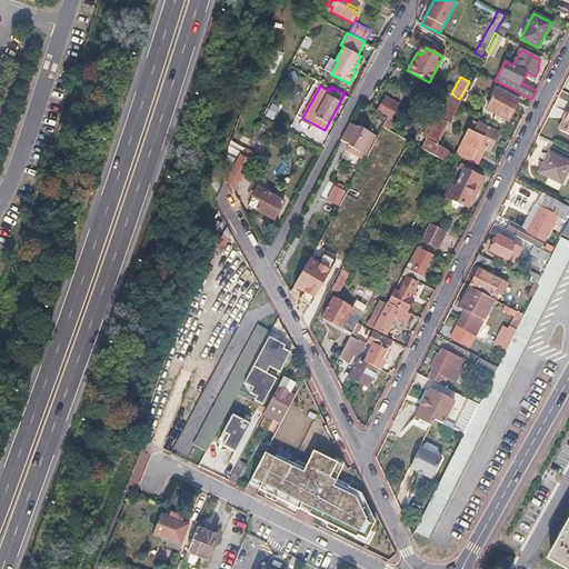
[(516,99),(495,89),(485,109),(506,119),(516,99)]
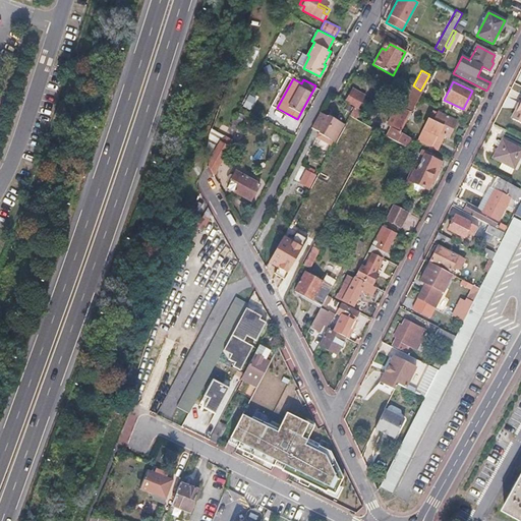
[(404,93),(408,95),(391,125),(399,130),(406,118),(412,106),(417,98),(420,91),(413,85),(409,83),(404,93)]
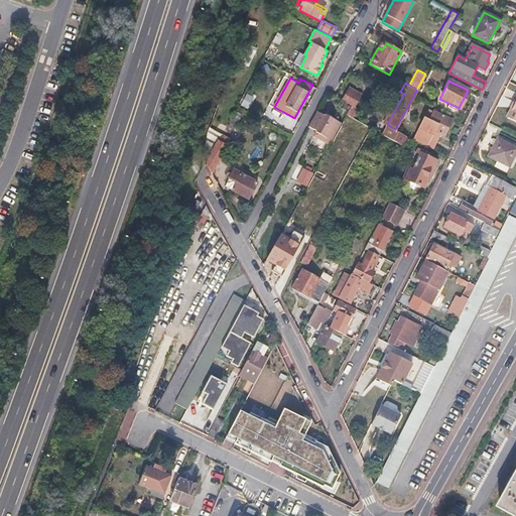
[(361,93),(348,85),(341,99),(349,104),(354,106),(358,100),(361,93)]
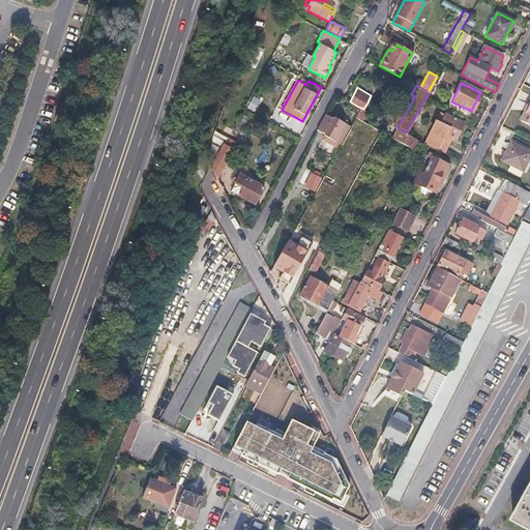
[(529,102),(521,122),(529,126),(529,102)]
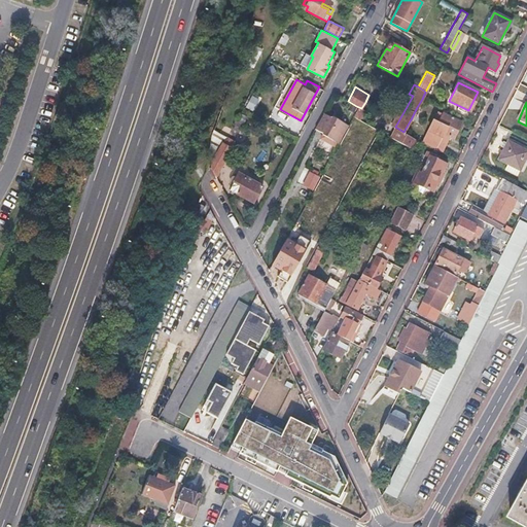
[(424,111),(417,107),(411,119),(412,120),(409,127),(417,131),(420,124),(418,124),(424,111)]
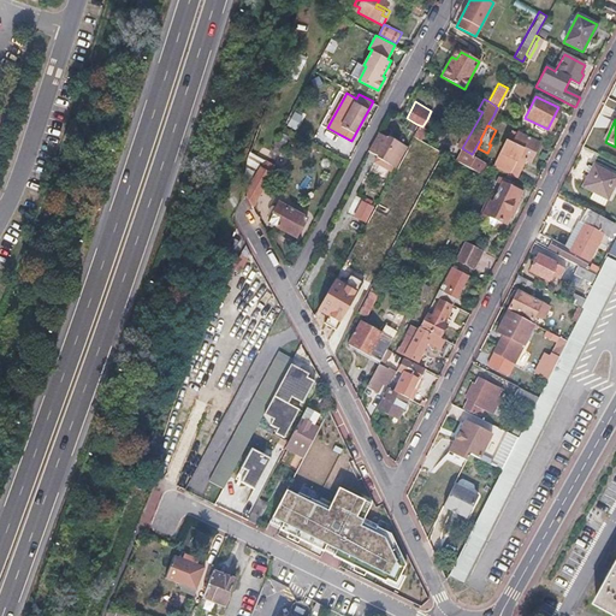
[(511,142),(507,140),(493,165),(501,169),(514,176),(523,158),(529,161),(539,143),(516,131),(511,142)]
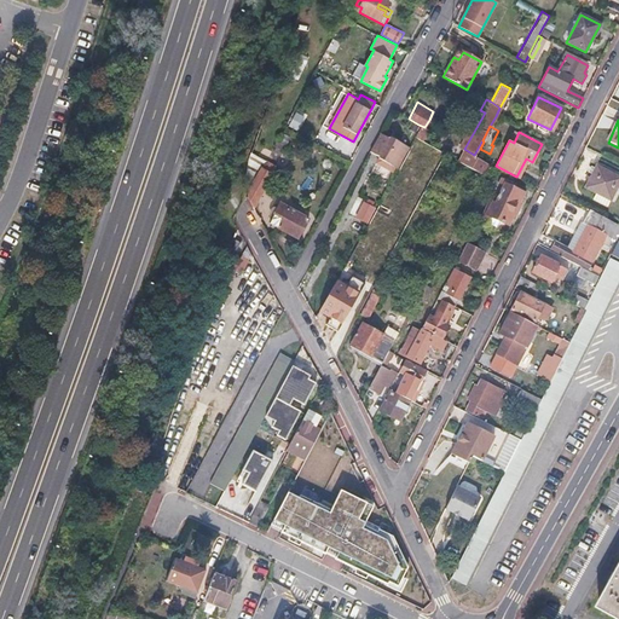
[(391,139),(381,134),(371,152),(380,157),(380,158),(395,168),(408,146),(391,138),(391,139)]
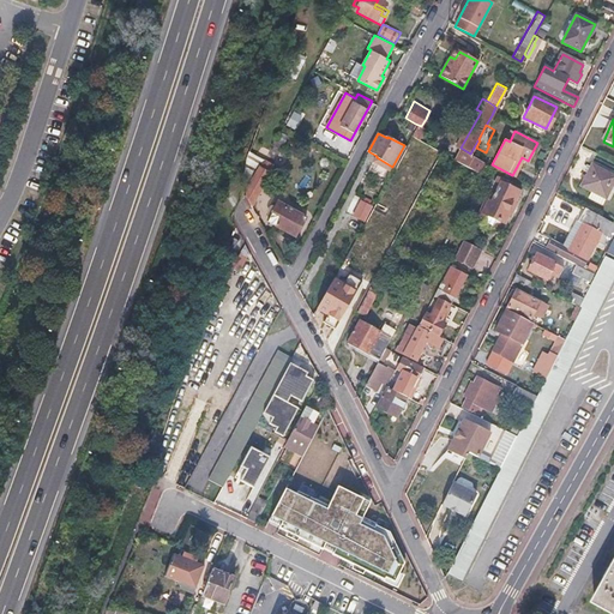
[(461,148),(456,158),(480,172),(485,161),(470,154),(461,148)]
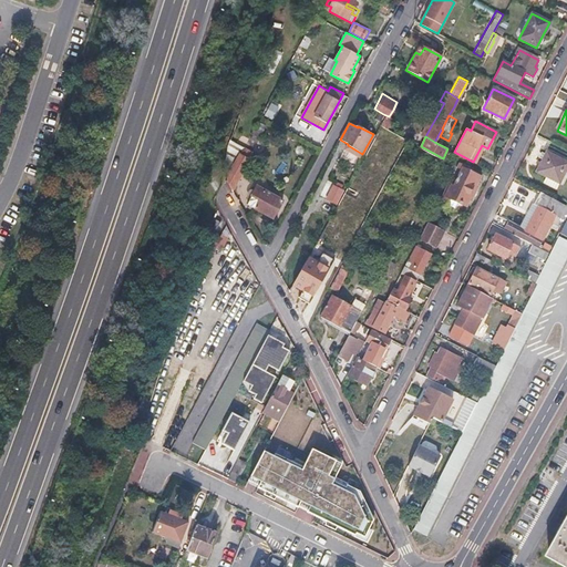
[(566,168),(566,164),(546,153),(535,173),(544,177),(558,185),(566,168)]
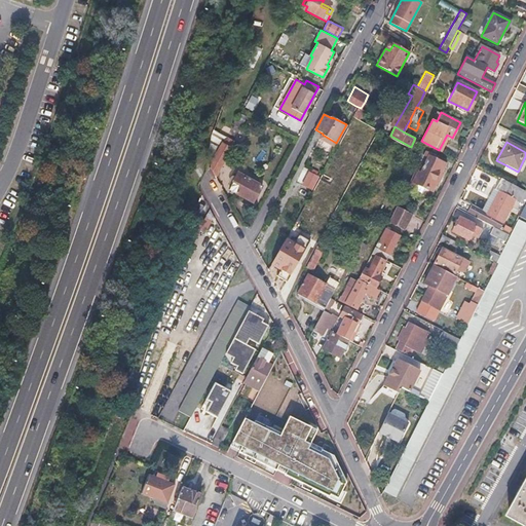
[(232,148),(224,143),(211,167),(216,177),(232,148)]
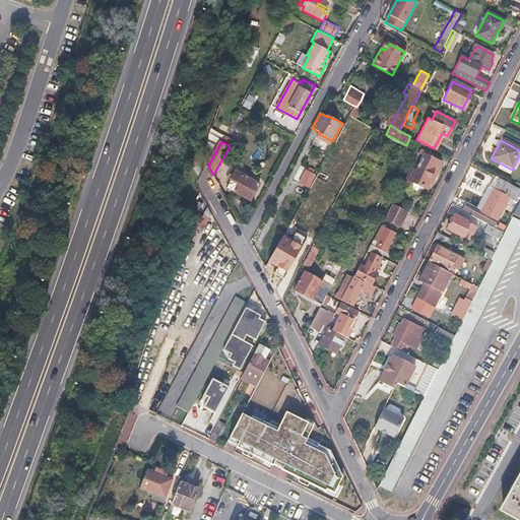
[(416,170),(410,167),(401,183),(407,186),(410,180),(427,188),(432,178),(430,177),(434,170),(436,171),(441,161),(435,158),(436,156),(426,151),(424,155),(416,170)]
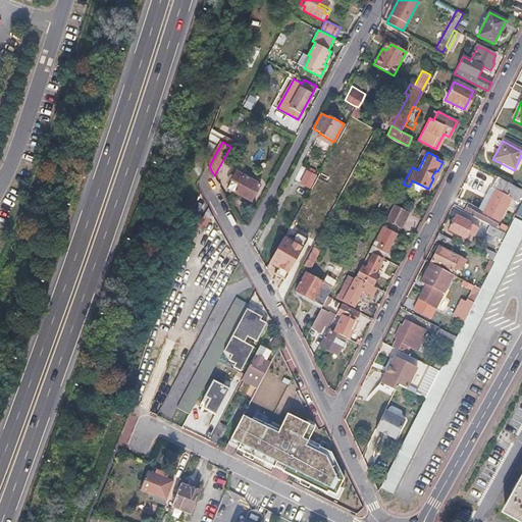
[(501,163),(498,170),(511,177),(514,170),(501,163)]
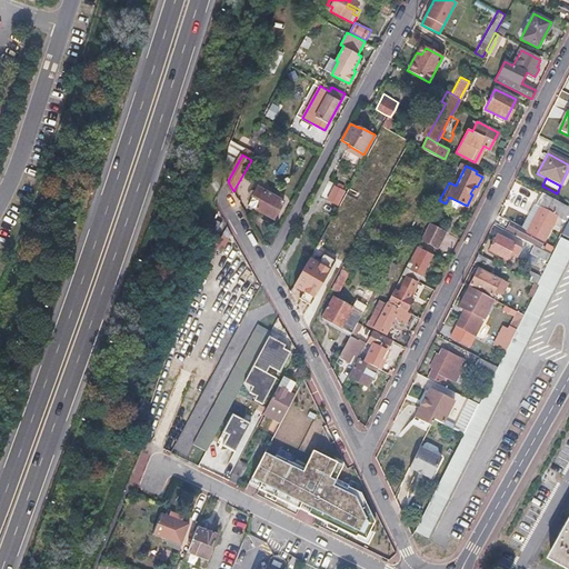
[(342,189),(332,185),(326,198),(336,203),(342,189)]
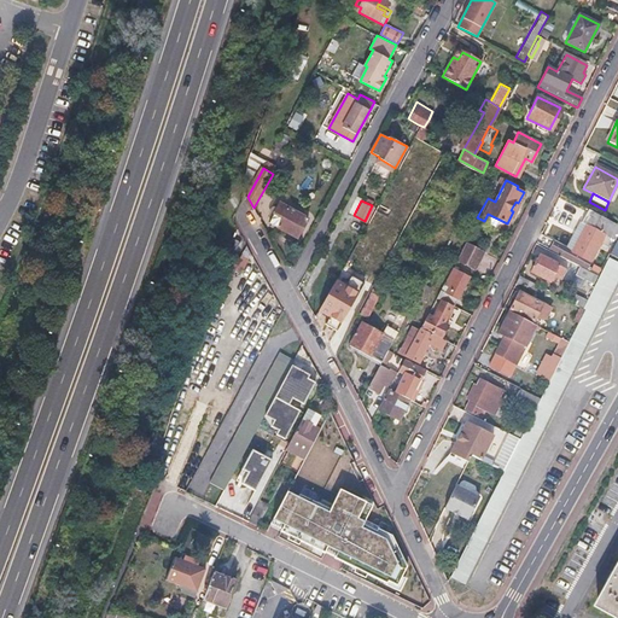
[(308,217),(281,204),(272,222),(297,237),(308,217)]
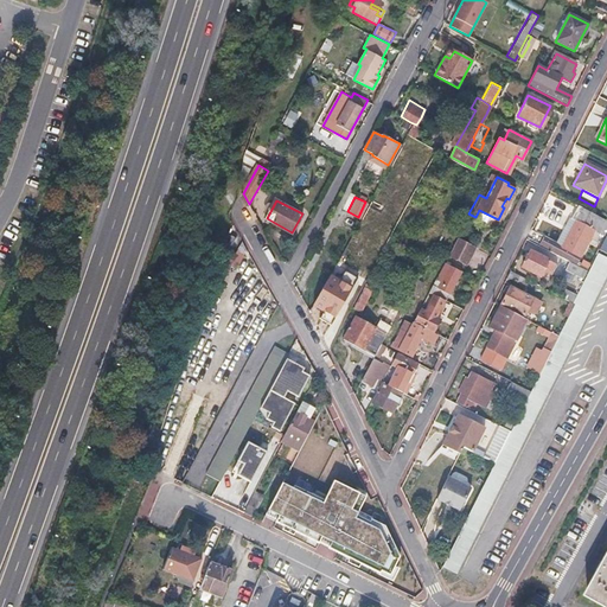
[(531,230),(526,238),(576,264),(594,232),(605,238),(606,232),(606,222),(577,208),(570,221),(575,223),(563,247),(531,230)]
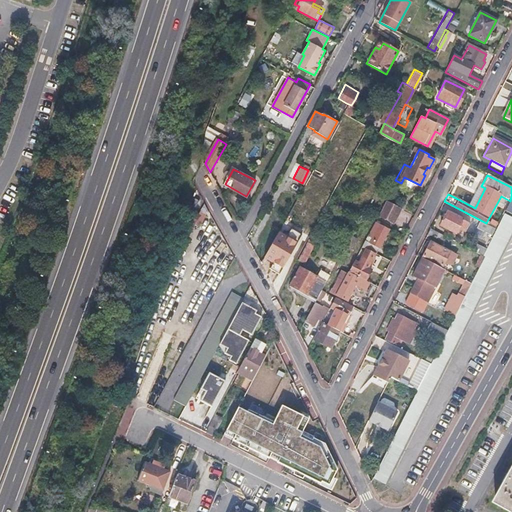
[(399,209),(385,201),(377,215),(389,221),(392,222),(399,209)]
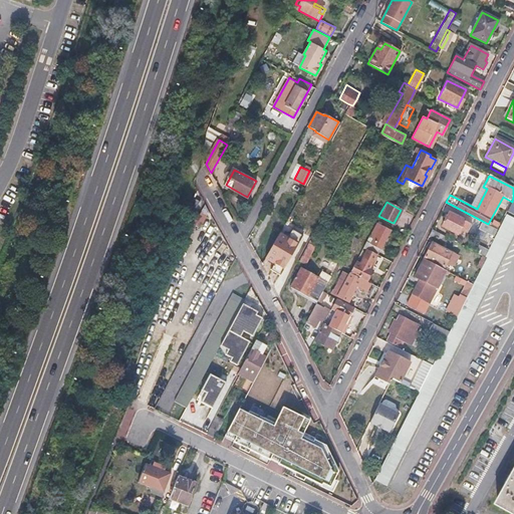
[(486,257),(487,258),(482,269),(473,285),(457,318),(450,332),(444,344),(432,366),(419,394),(375,479),(388,486),(513,236),(513,217),(507,213),(486,257)]
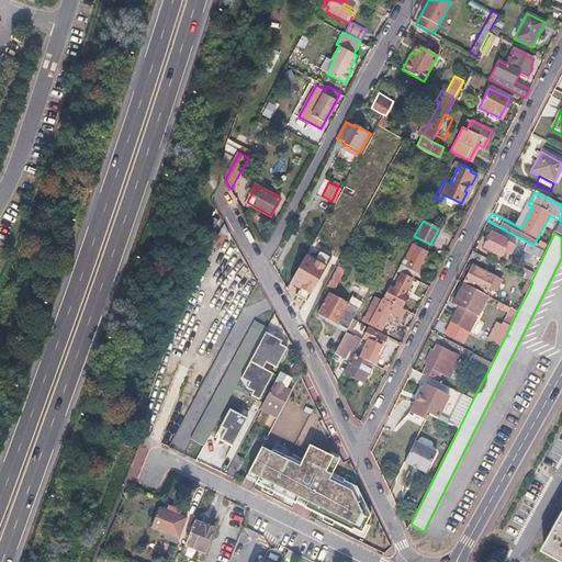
[(508,243),(491,234),(483,249),(501,258),(508,243)]
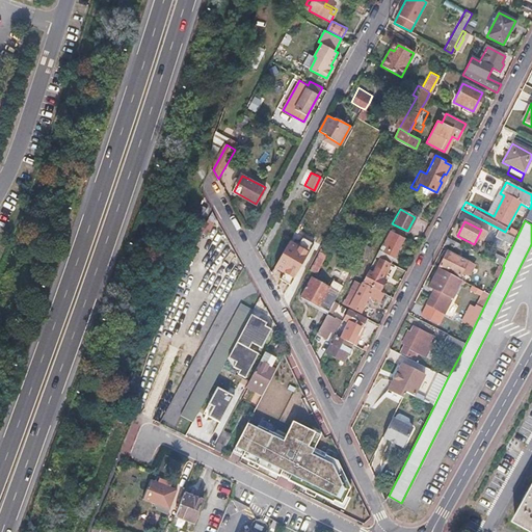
[(404,230),(392,223),(389,230),(401,236),(404,230)]
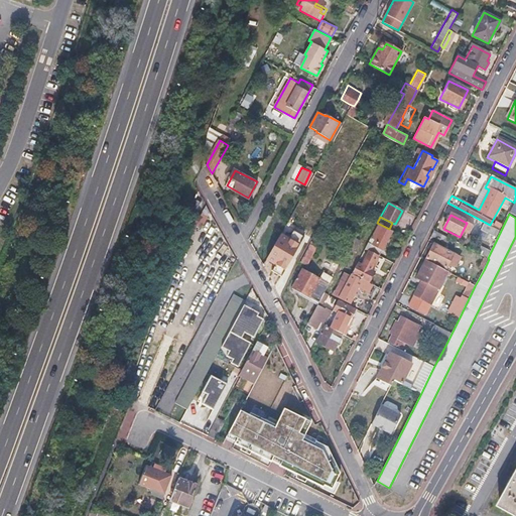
[(391,232),(377,224),(364,249),(378,256),(391,232)]
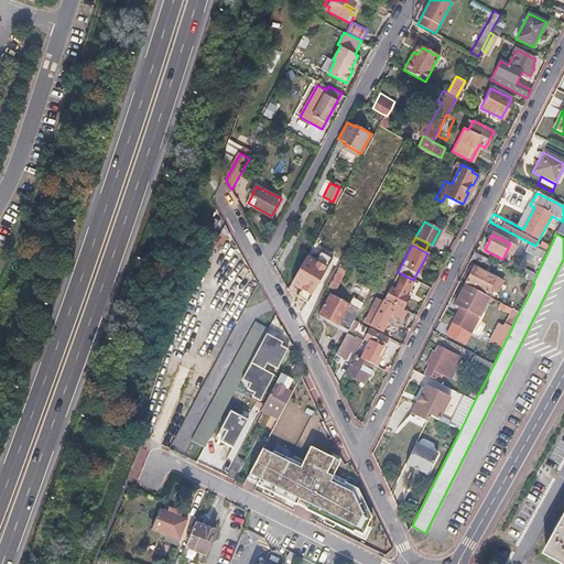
[(545,253),(529,245),(524,253),(541,261),(545,253)]
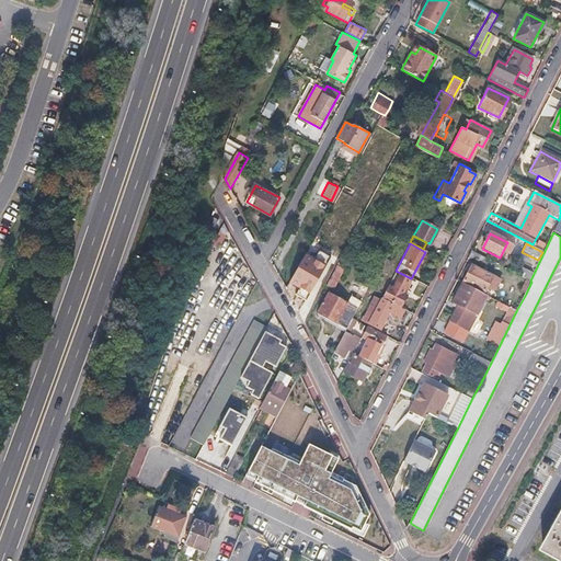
[(471,252),(467,259),(480,265),(483,259),(471,252)]
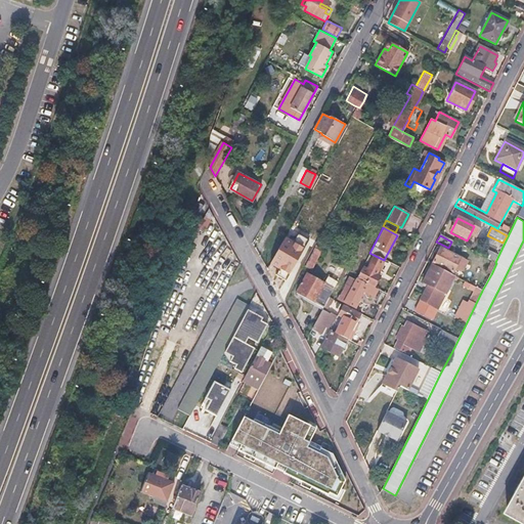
[(362,248),(356,245),(353,252),(358,255),(362,248)]
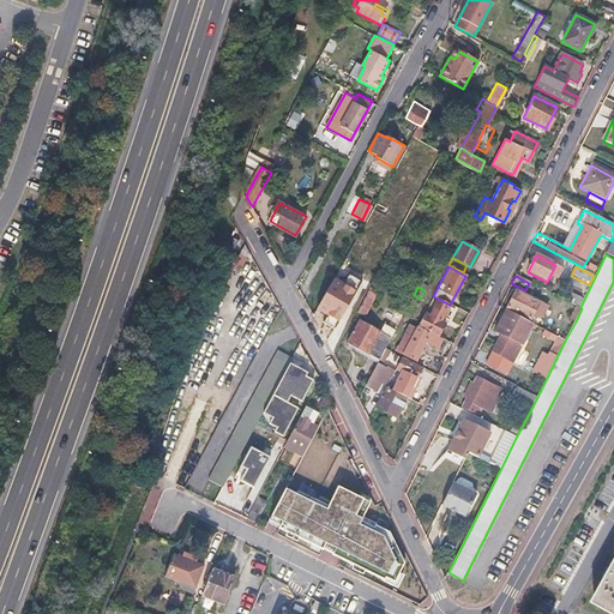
[(377,295),(367,290),(357,309),(366,314),(377,295)]
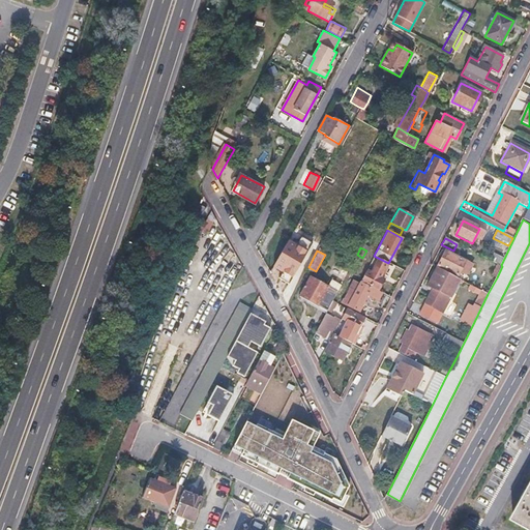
[(468,263),(445,252),(438,266),(457,276),(463,265),(467,267),(468,263)]
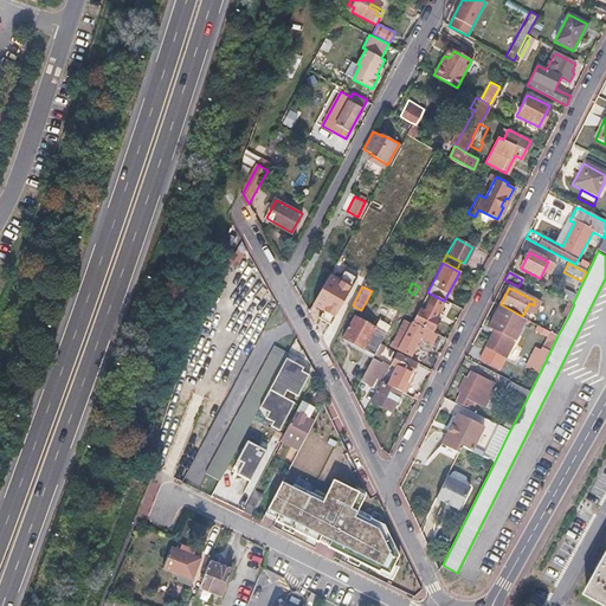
[(423,314),(418,310),(411,322),(437,336),(444,324),(439,322),(449,305),(432,296),(423,314)]
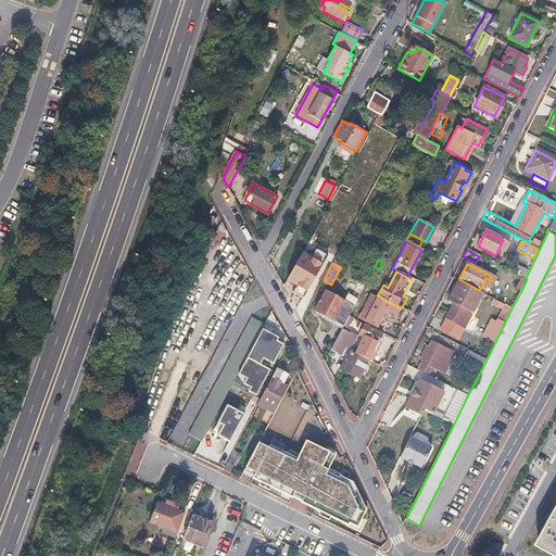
[(526,278),(522,276),(516,289),(521,291),(527,279),(526,278)]
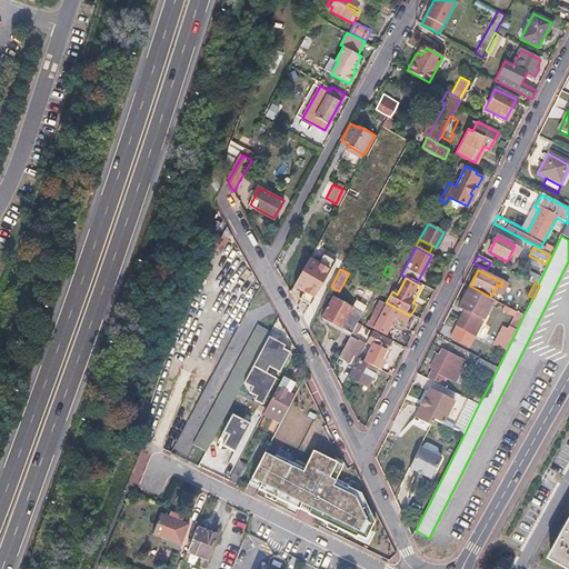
[(458,308),(465,311),(455,330),(473,339),(491,305),(493,306),(496,301),(485,296),(483,297),(468,289),(458,308)]
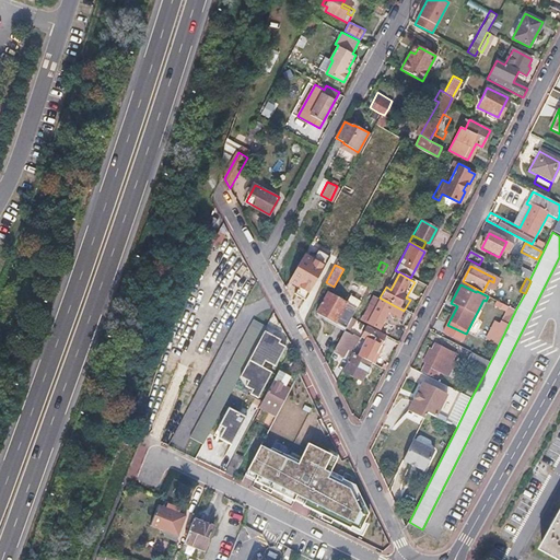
[(346,301),(327,291),(317,312),(346,327),(351,318),(362,298),(350,292),(346,301)]
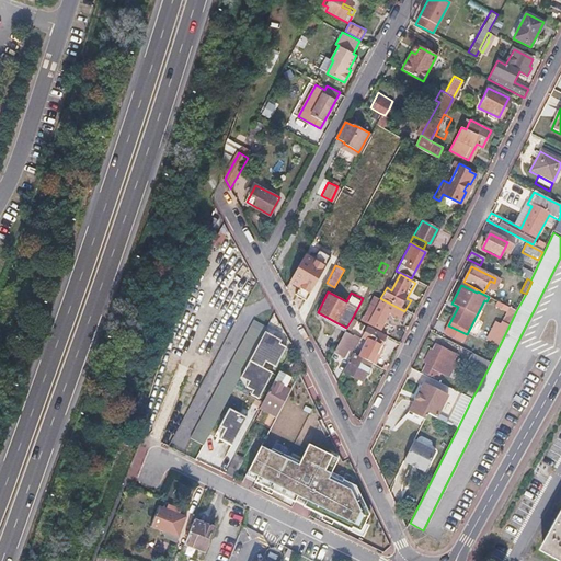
[(503,297),(495,294),(492,299),(500,304),(503,297)]
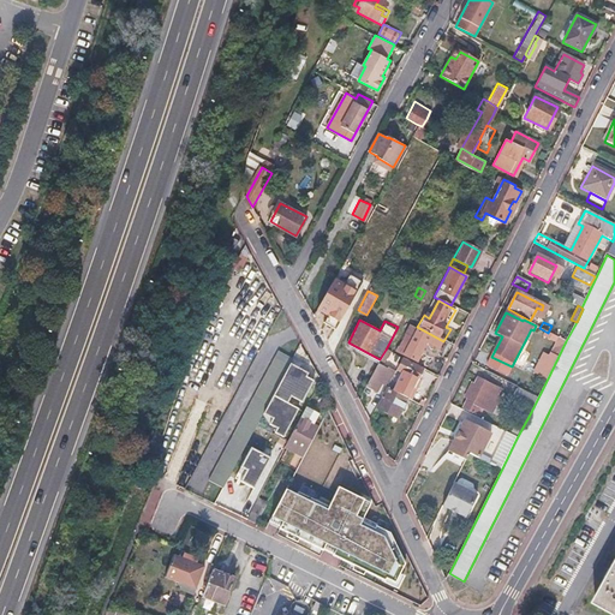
[(443,341),(417,327),(404,354),(421,363),(430,345),(443,352),(448,344),(443,341)]
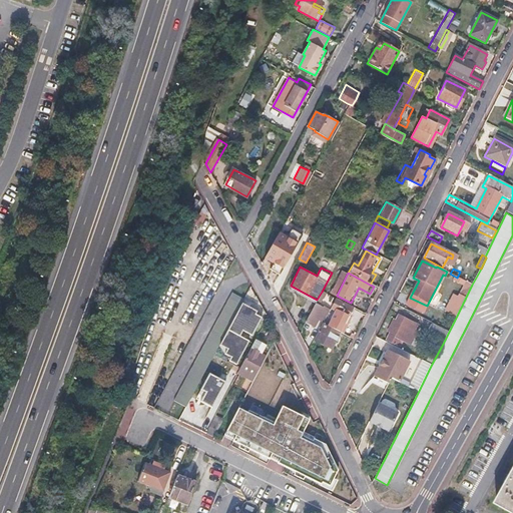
[(457,299),(452,296),(444,312),(456,318),(472,285),(466,282),(457,299)]
